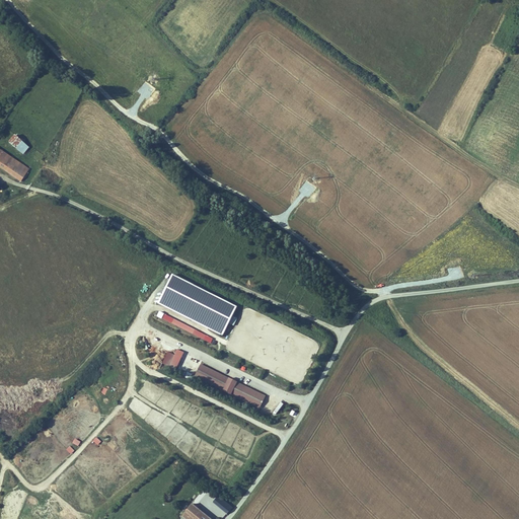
[(33,132),(25,126),(21,133),(28,138),(33,132)]
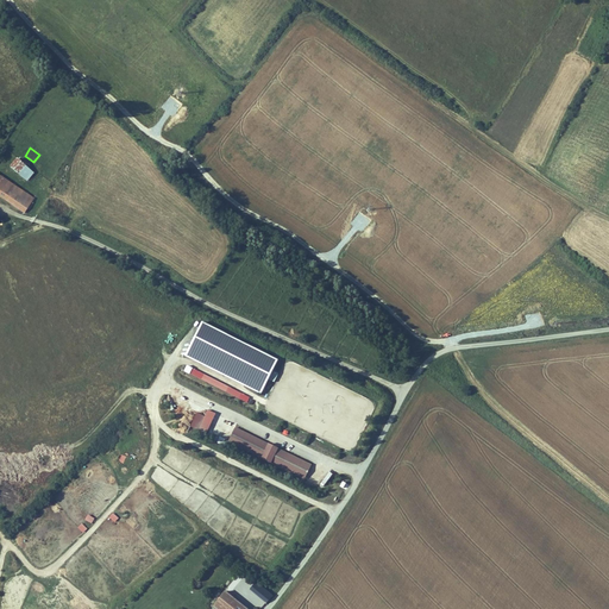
[(5,161),(1,158),(0,161),(0,177),(33,202),(39,194),(42,192),(27,181),(4,162),(5,161)]
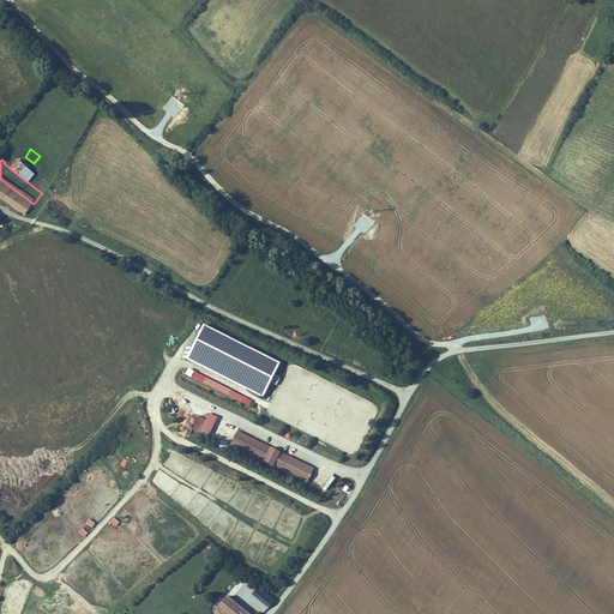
[(50,192),(32,178),(29,181),(46,193),(44,196),(42,197),(46,199),(50,192)]
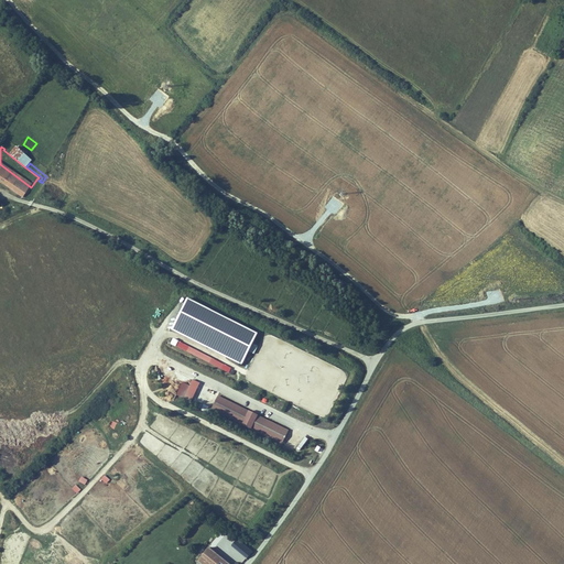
[(0,199),(1,201),(9,206),(11,201),(4,197),(0,192),(0,199)]
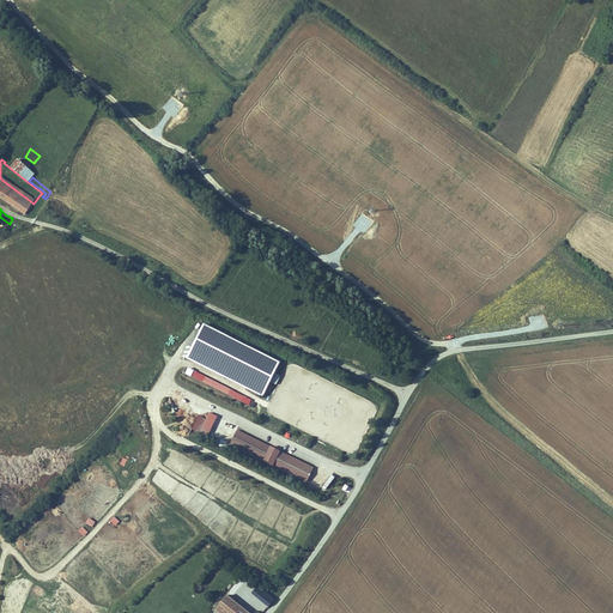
[(280,362),(204,323),(187,358),(263,396),(280,362)]
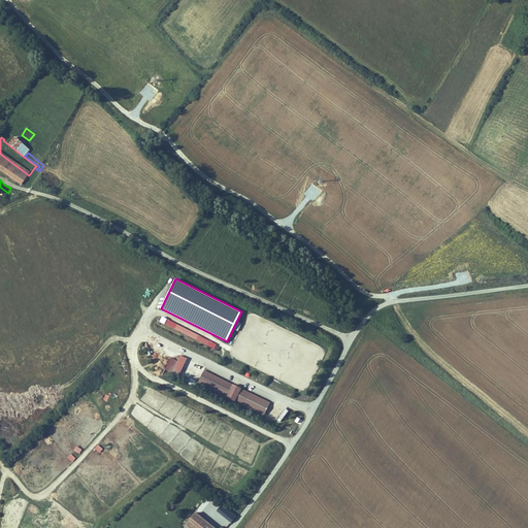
[(210,341),(176,324),(174,329),(207,345),(210,341)]
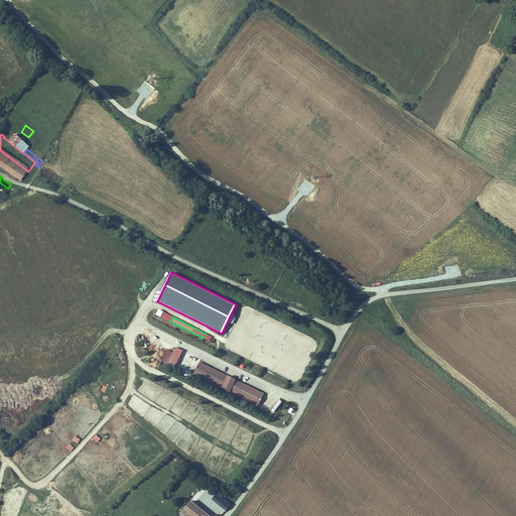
[(174,368),(183,350),(176,347),(173,353),(167,364),(174,368)]
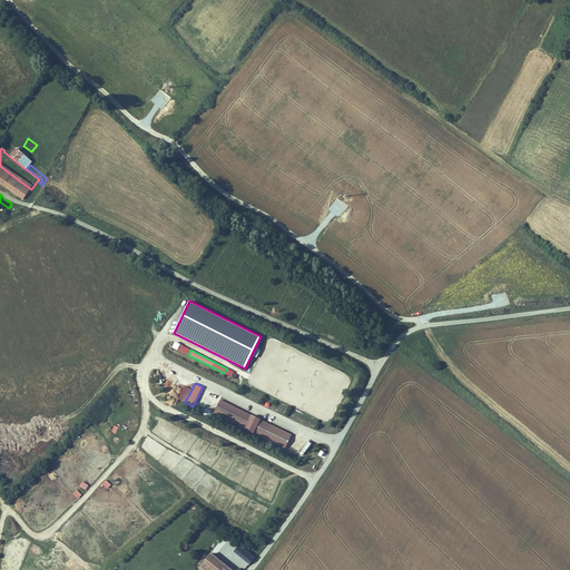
[(179,400),(185,402),(192,390),(185,386),(179,400)]
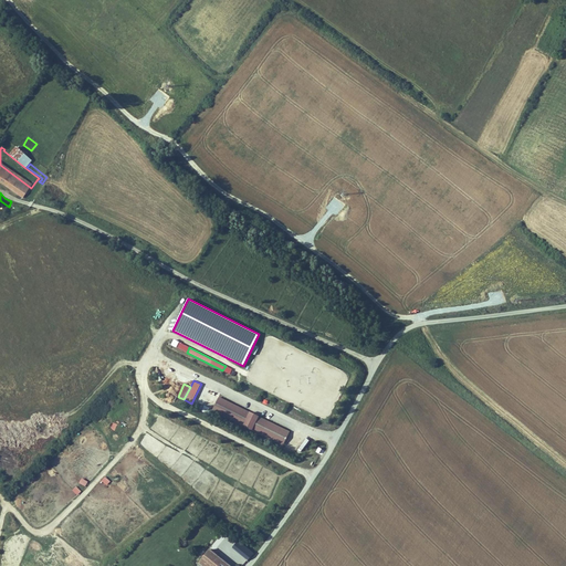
[(282,446),(289,431),(219,397),(211,411),(282,446)]
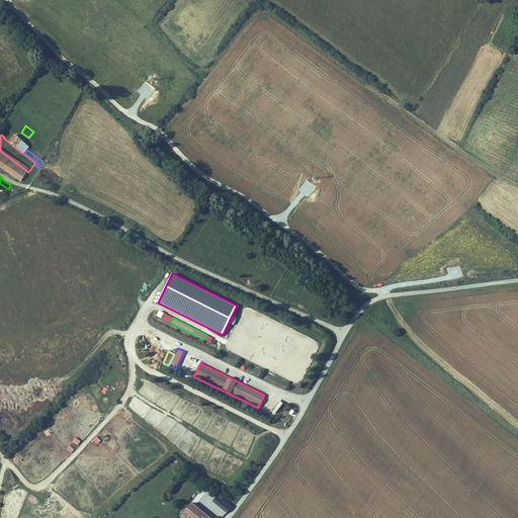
[(269,412),(274,417),(281,409),(275,405),(269,412)]
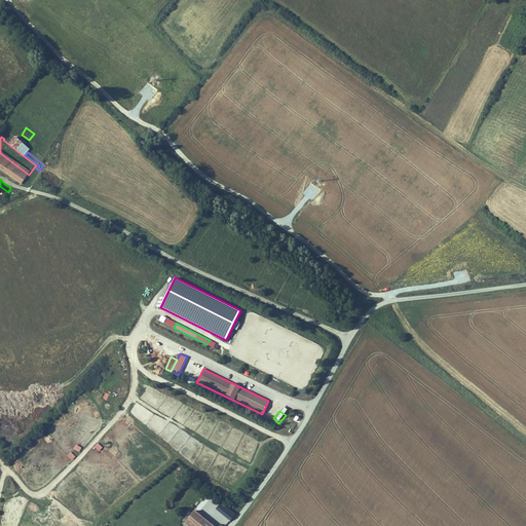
[(106,445),(109,441),(105,436),(101,440),(106,445)]
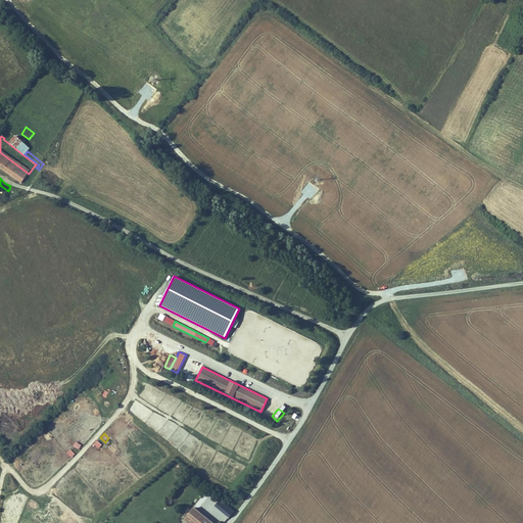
[(98,449),(102,445),(97,440),(93,444),(98,449)]
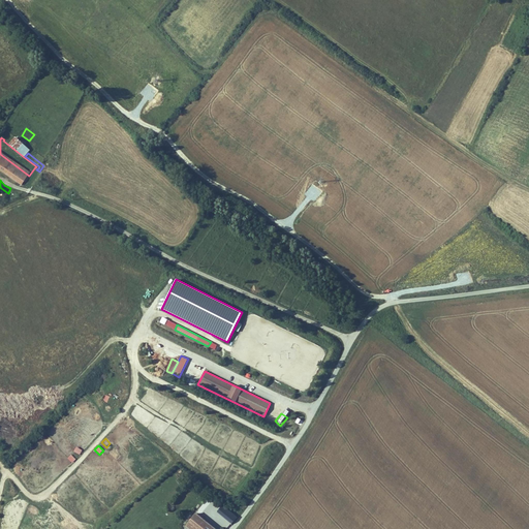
[(78,446),(74,452),(80,455),(83,449),(78,446)]
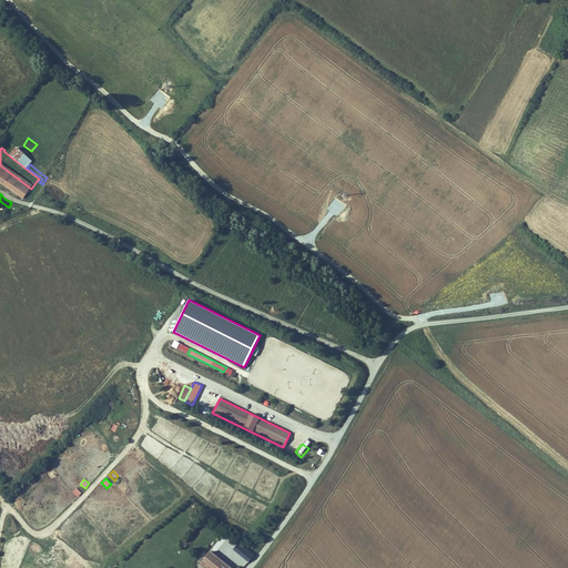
[(78,498),(82,494),(77,488),(72,493),(78,498)]
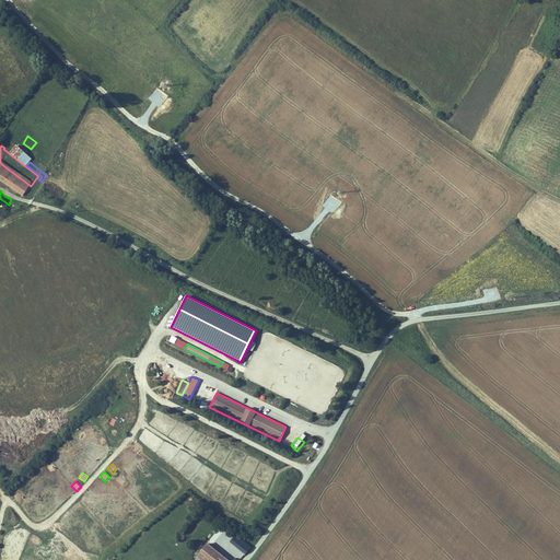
[(246,551),(249,547),(240,538),(236,543),(246,551)]
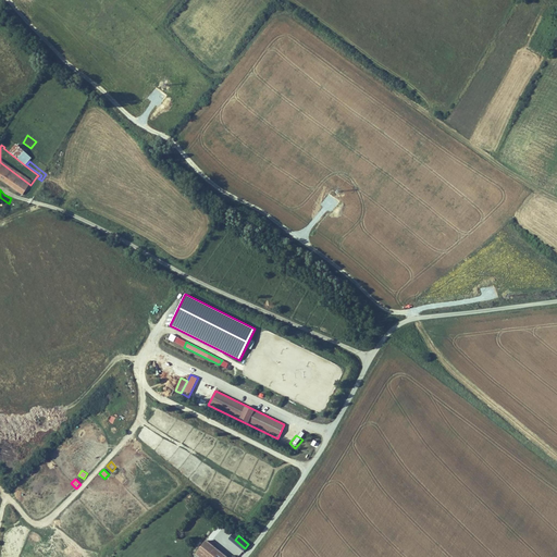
[(227,556),(207,540),(195,555),(197,556),(227,556)]
